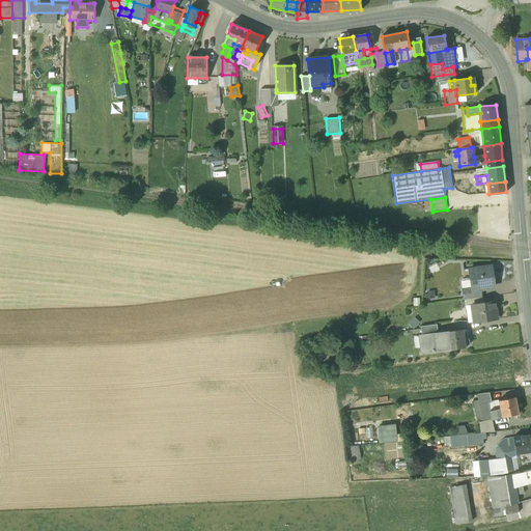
[(480,267),(478,266),(475,267),(473,268),(473,269),(472,269),(473,277),(470,277),(470,278),(471,286),(472,290),(481,288),(494,287),(492,277),(490,275),(488,267),(480,268),(480,267)]
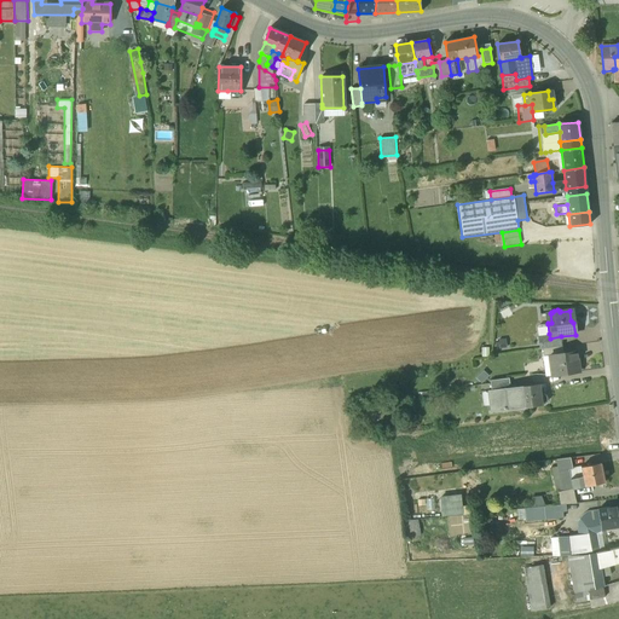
[(548,324),(539,325),(537,328),(538,335),(549,334),(548,324)]
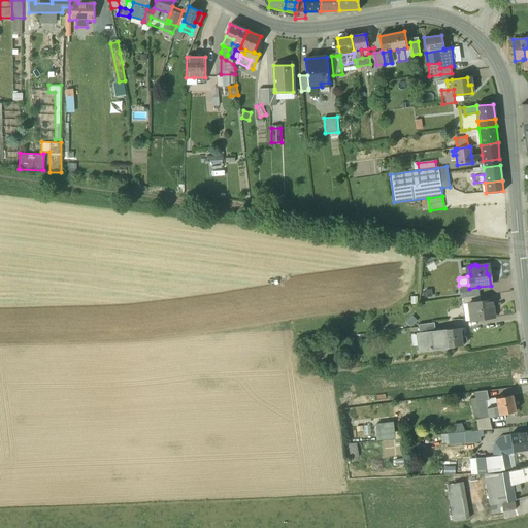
[(459,286),(461,298),(463,297),(480,295),(479,287),(469,289),(468,285),(459,286)]
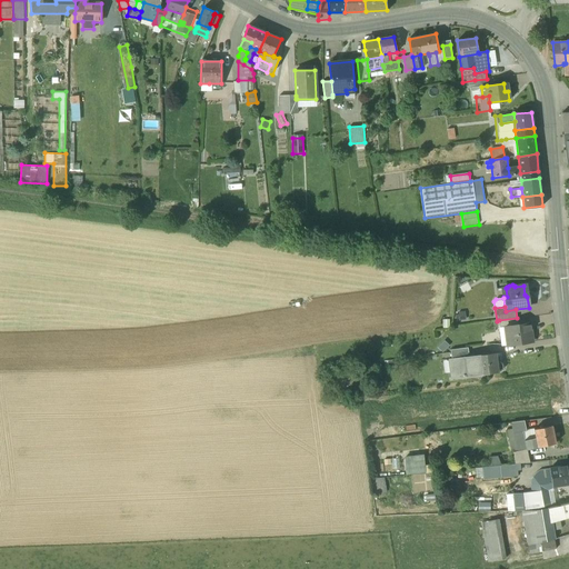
[(517,318),(499,320),(500,328),(506,327),(517,326),(520,325),(519,318),(517,318)]
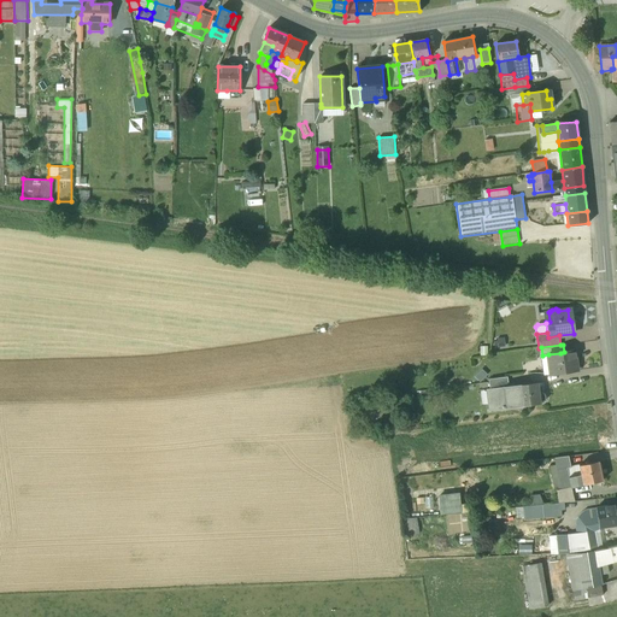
[(560,353),(548,354),(548,356),(552,356),(554,372),(551,374),(577,370),(575,351),(564,352),(560,353)]
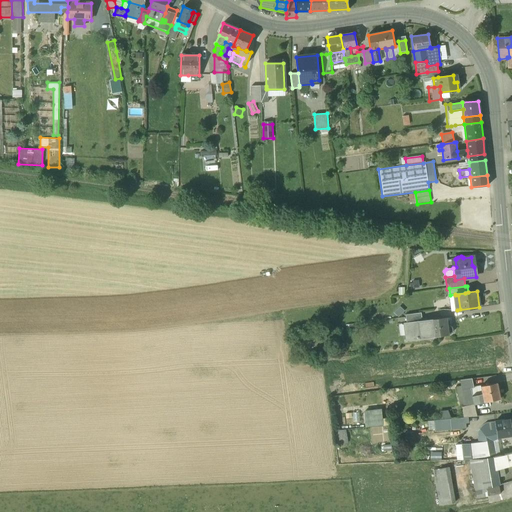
[(421,312),(405,315),(407,323),(422,321),(422,320),(421,312)]
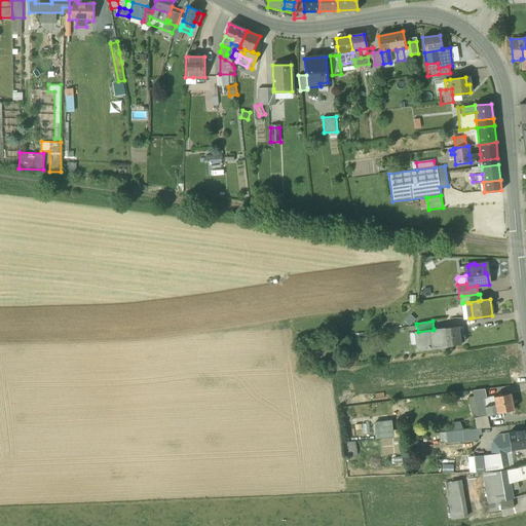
[(457,327),(441,329),(443,346),(459,343),(462,342),(464,340),(463,337),(461,334),(458,335),(457,327)]
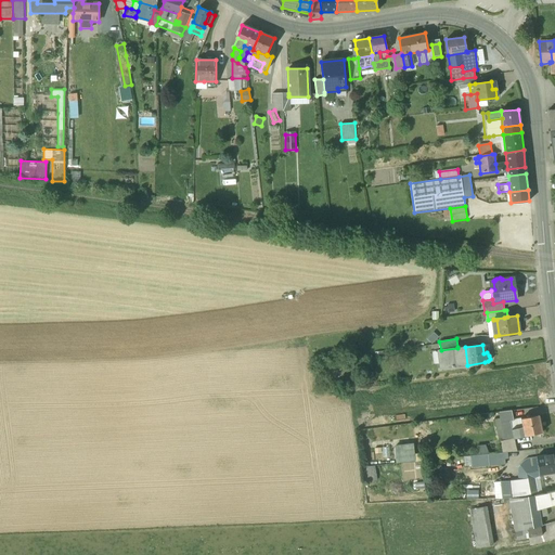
[(441,350),(440,350),(442,361),(440,364),(440,366),(443,369),(467,365),(465,347),(460,348),(457,347),(457,348),(441,350)]
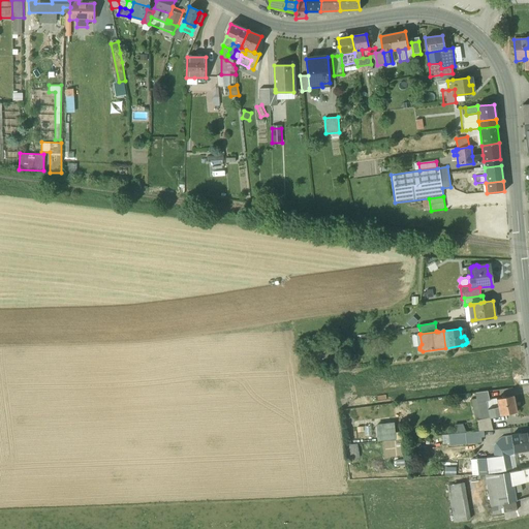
[(473,422),(477,421),(490,418),(487,407),(496,405),(495,399),(490,401),(488,391),(468,393),(473,422)]
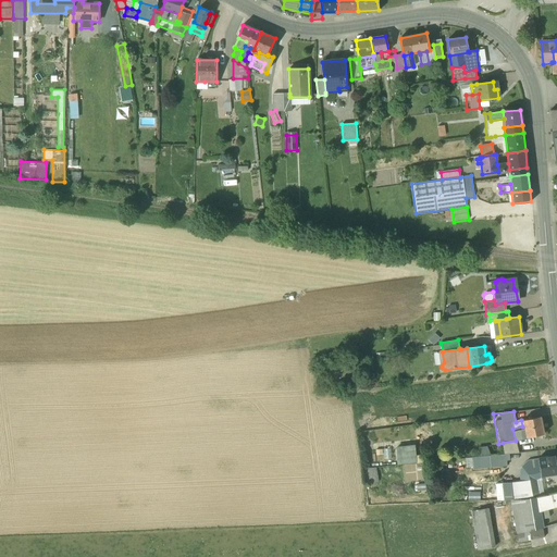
[(541,417),(521,420),(522,426),(512,429),(516,441),(544,434),(541,417)]
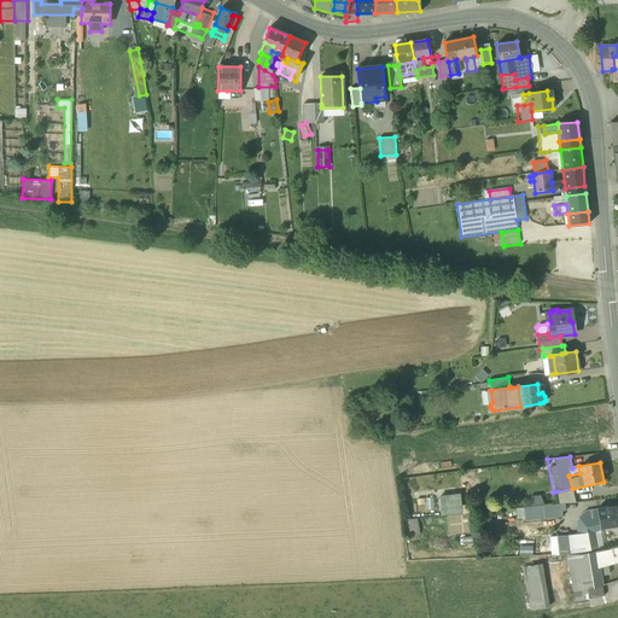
[(575,502),(572,489),(558,491),(560,503),(564,503),(575,502)]
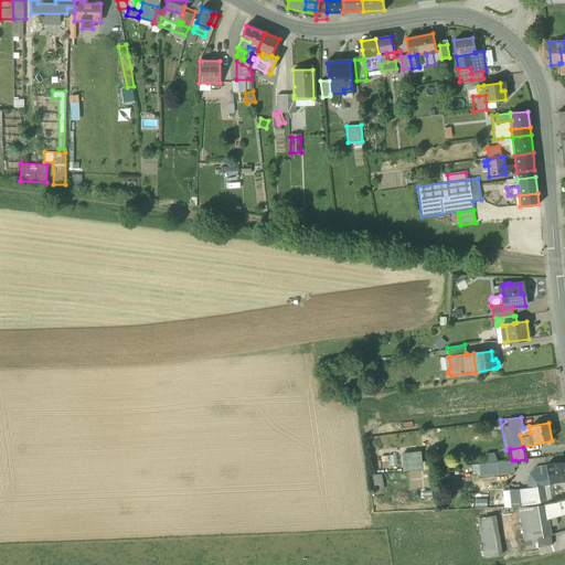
[(419,452),(401,455),(402,471),(420,469),(419,452)]
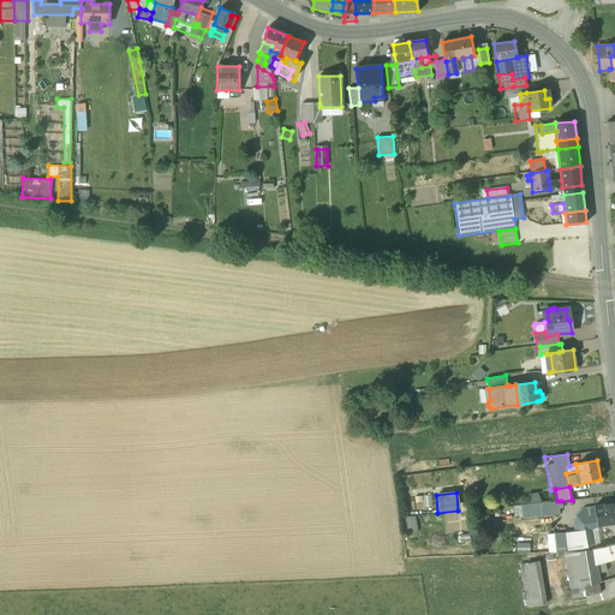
[(557,501),(521,505),(523,518),(559,514),(559,508),(561,508),(561,501),(557,501)]
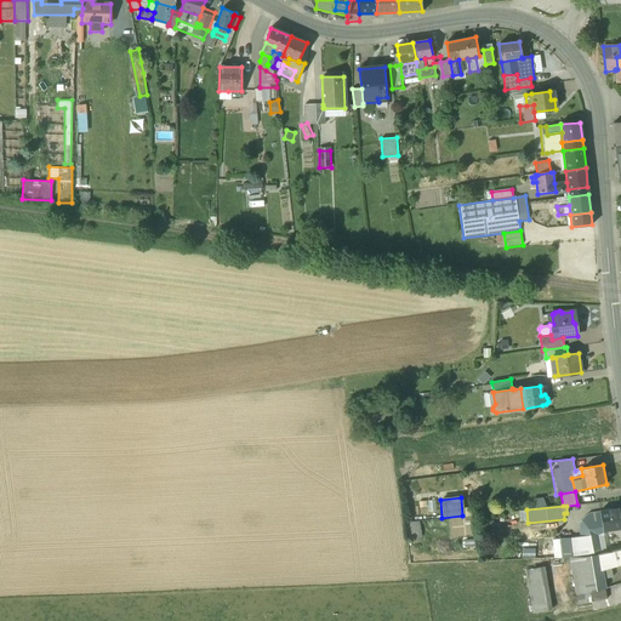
[(620,507),(599,511),(603,530),(620,527),(620,507)]
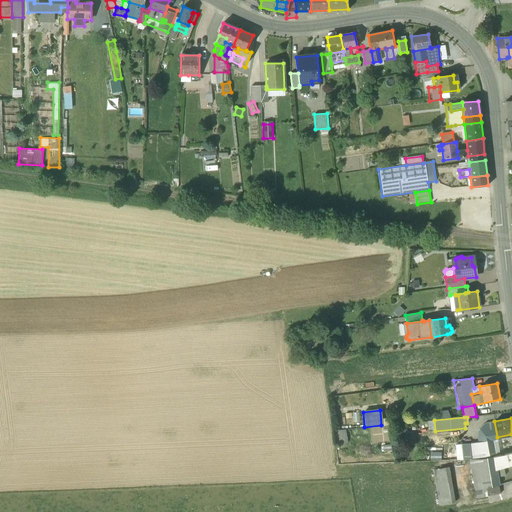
[(494,421),(485,423),(482,425),(479,429),(480,442),(469,443),(470,459),(482,458),(494,456),(494,457),(495,457),(492,441),(497,440),(497,437),(494,421)]
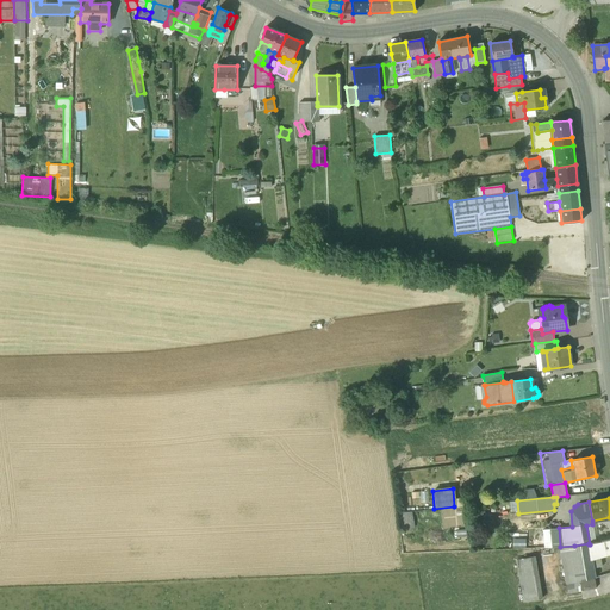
[(400,528),(412,527),(411,514),(399,515),(400,528)]
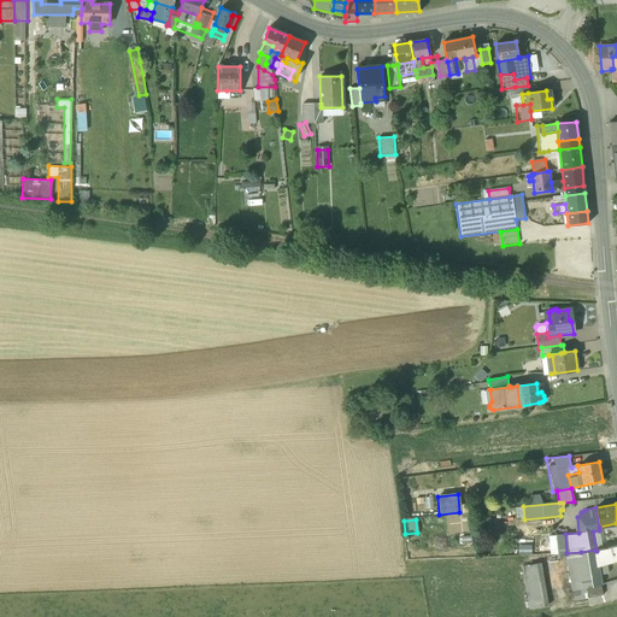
[(565,534),(556,534),(556,535),(557,553),(566,553),(565,534)]
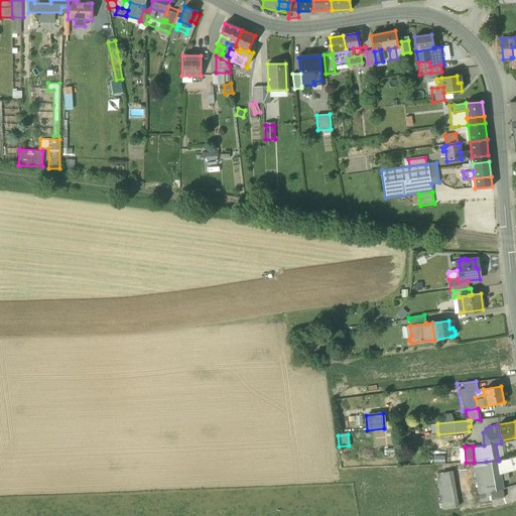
[(465,447),(459,448),(460,458),(450,458),(447,464),(466,463),(465,447)]
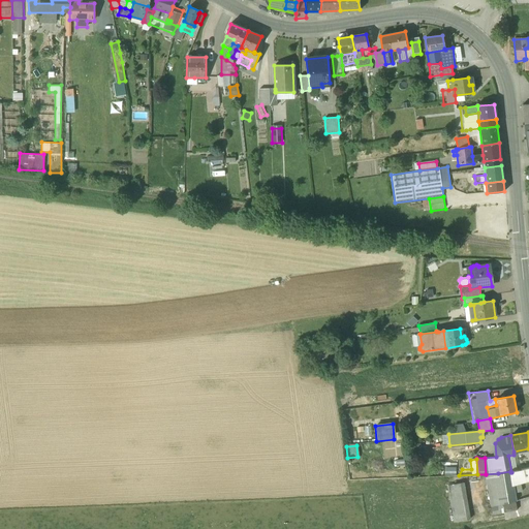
[(528,467),(511,472),(510,472),(512,483),(528,477),(528,467)]
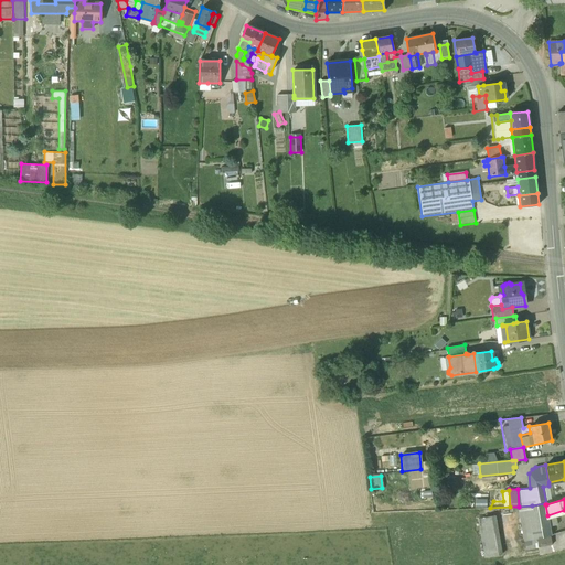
[(545,503),(532,505),(534,514),(531,515),(532,521),(534,530),(536,529),(539,537),(550,534),(548,526),(547,515),(545,504),(545,503)]
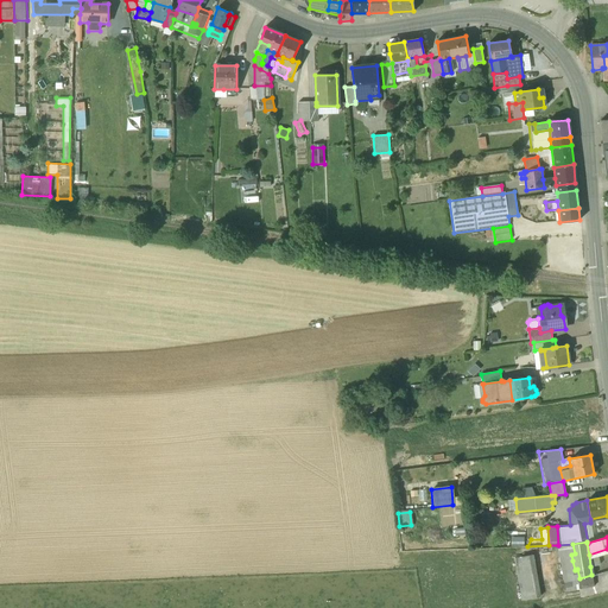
[(572,544),(558,545),(562,562),(572,561),(571,555),(575,553),(572,544)]
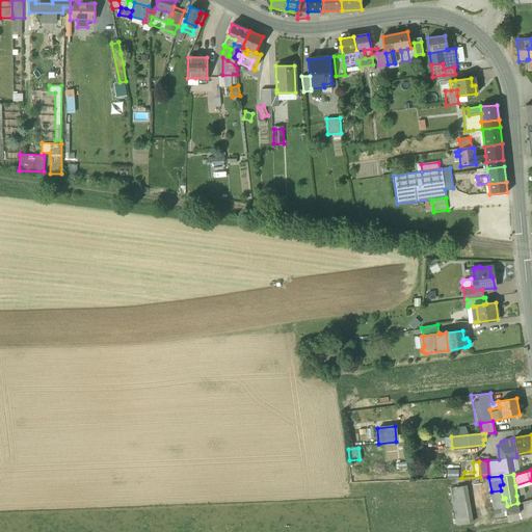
[(467,486),(451,488),(457,523),(473,521),(467,486)]
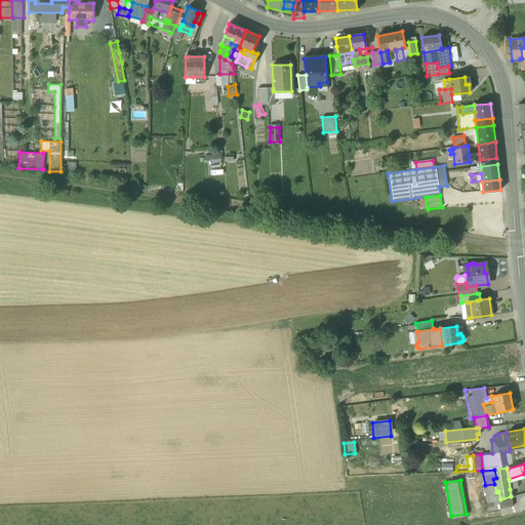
[(496,492),(494,484),(485,485),(489,511),(498,510),(498,499),(500,499),(498,491),(496,492)]
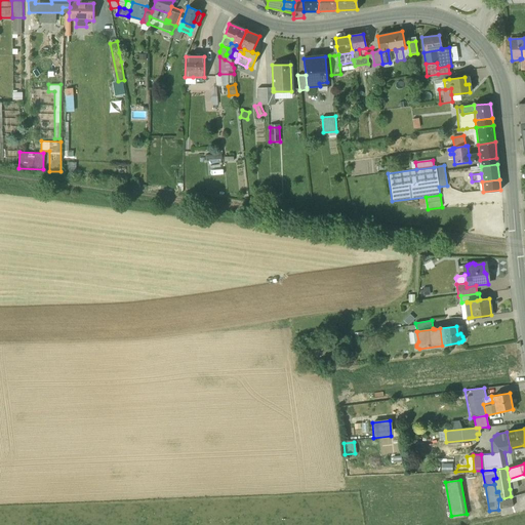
[(524,485),(510,489),(511,496),(524,492),(524,485)]
